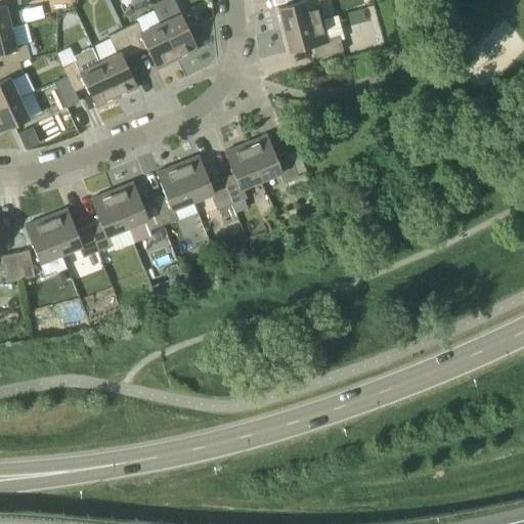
[(0,0),(0,29),(11,27),(6,8),(20,4),(20,0),(0,0)]
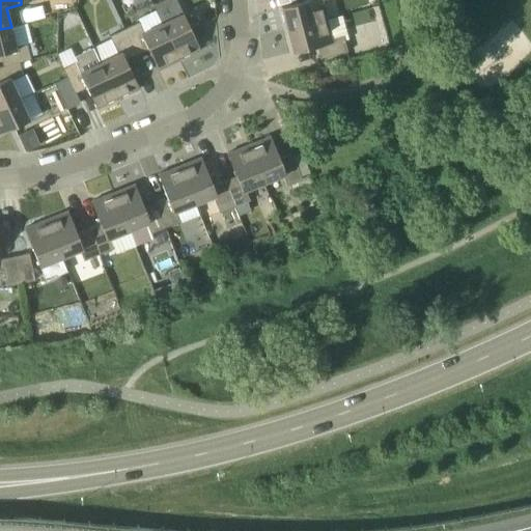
[(287,30),(327,20),(322,0),(323,0),(308,0),(281,7),(287,30)]
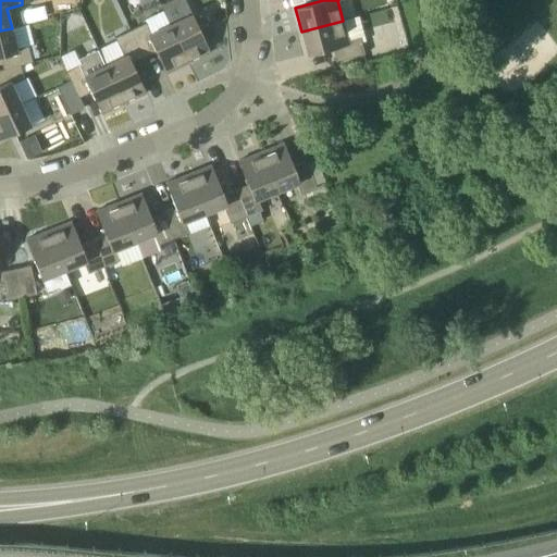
[(220,1),(200,11),(207,24),(226,14),(220,1)]
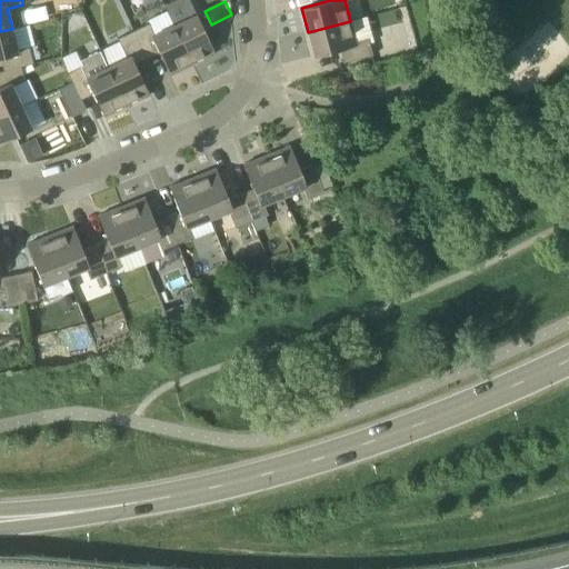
[(172,26),(190,65),(215,53),(196,15),(172,26)]
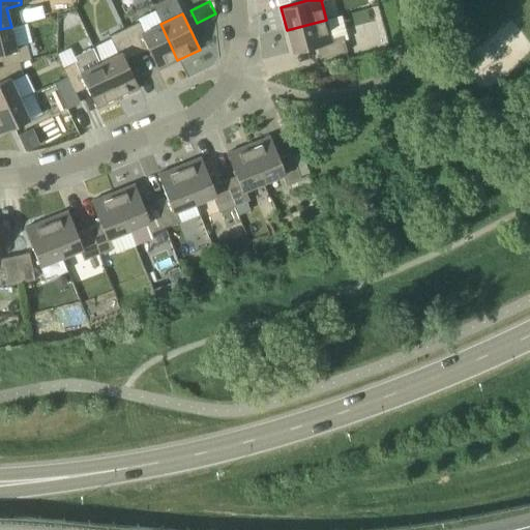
[(326,20),(287,30),(293,53),(317,47),(320,59),(347,52),(343,35),(331,38),(326,20)]
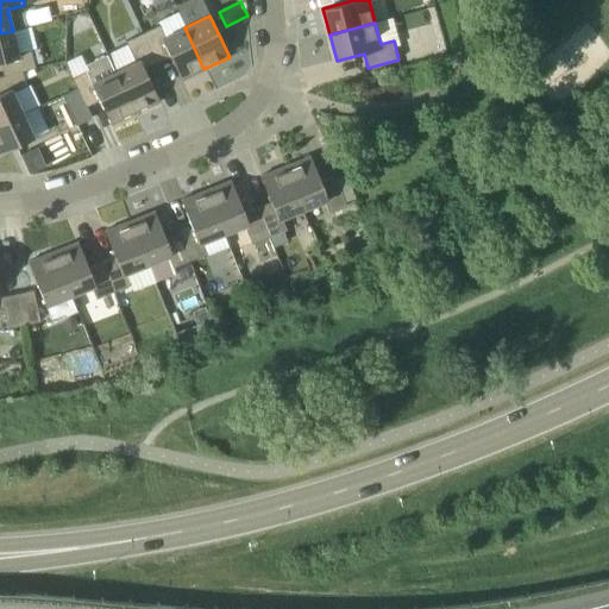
[(203,69),(184,27),(165,37),(159,25),(143,33),(157,62),(170,56),(182,81),(203,69)]
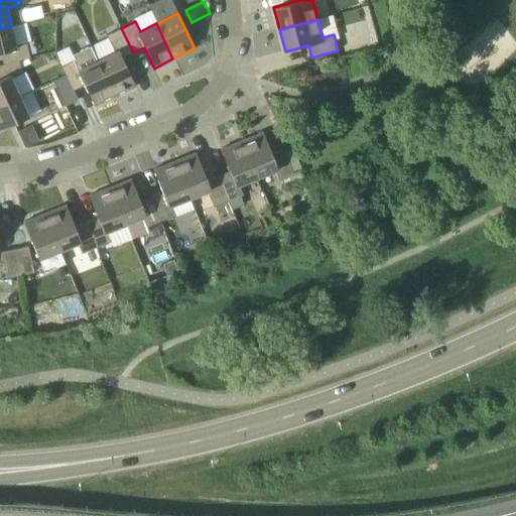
[(19,59),(19,60),(30,57),(26,42),(15,44),(11,26),(0,28),(0,51),(0,52),(3,63),(19,59)]
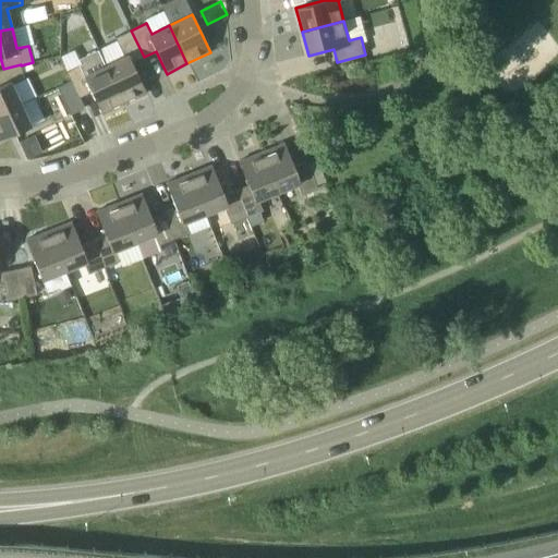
[(132,62),(144,57),(131,31),(116,38),(124,57),(106,65),(124,104),(146,93),(132,62)]
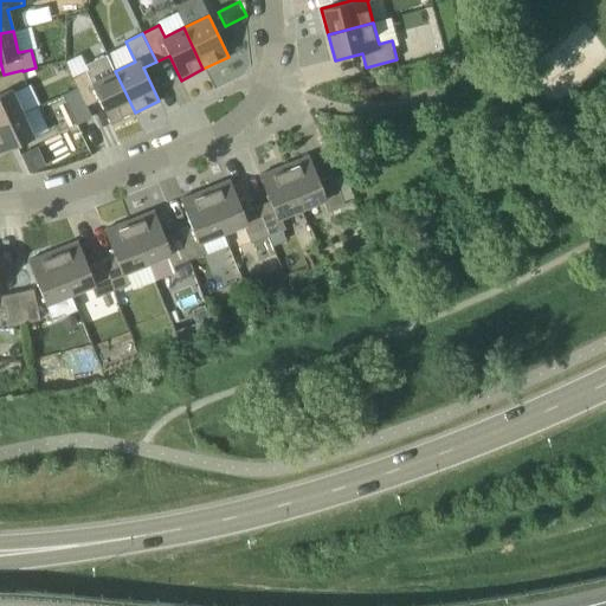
[(135,113),(115,71),(95,81),(89,69),(72,77),(77,88),(86,105),(100,100),(110,124),(135,113)]
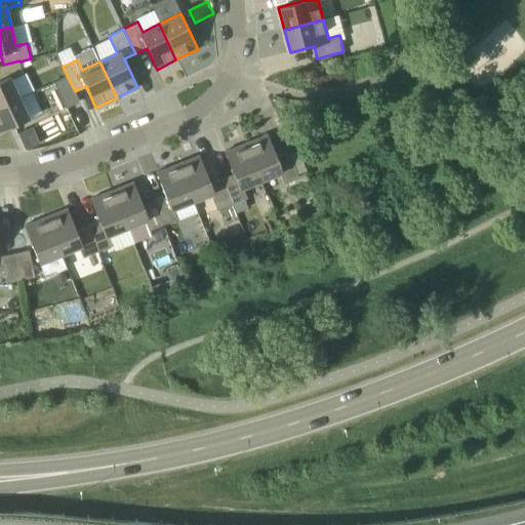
[(23,75),(19,62),(19,61),(3,65),(0,66),(0,106),(19,97),(11,80),(23,75)]
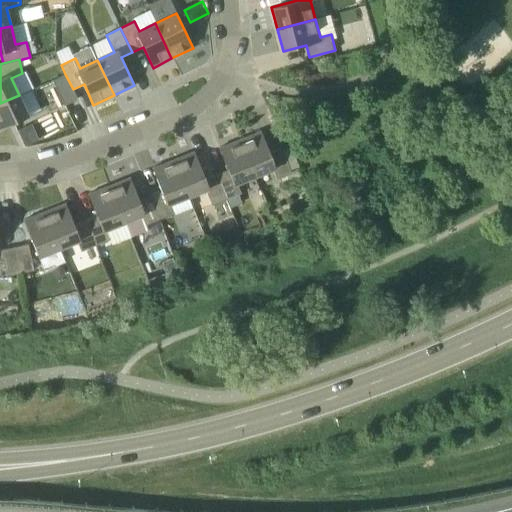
[(77,99),(73,89),(65,74),(53,80),(64,105),(77,99)]
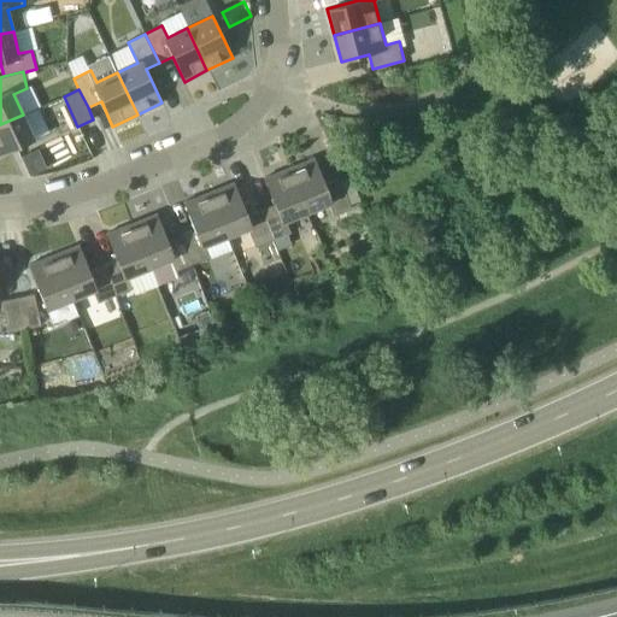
[(23,115),(0,124),(0,154),(34,139),(23,115)]
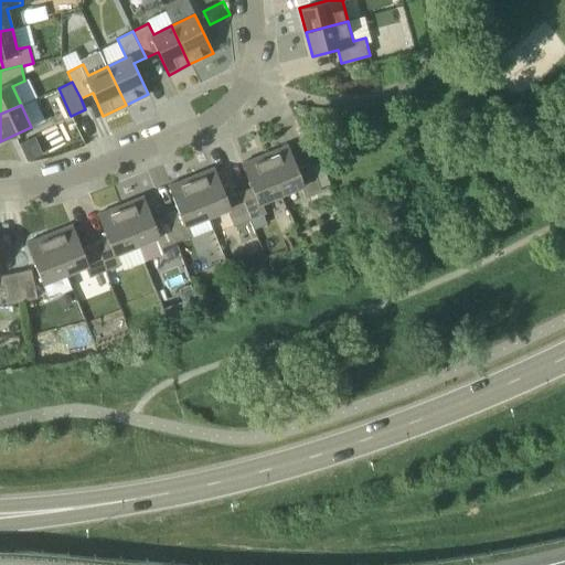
[(265,155),(281,194),(300,187),(305,198),(321,191),(310,163),(297,169),(288,145),(265,155)]
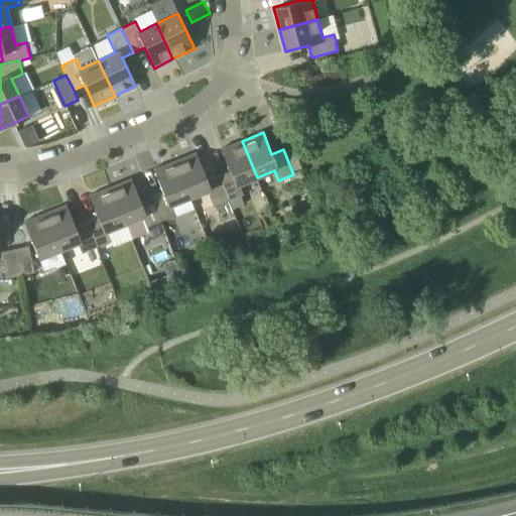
[(239,184),(257,177),(242,141),(221,149),(230,170),(218,175),(228,201),(243,195),(239,184)]
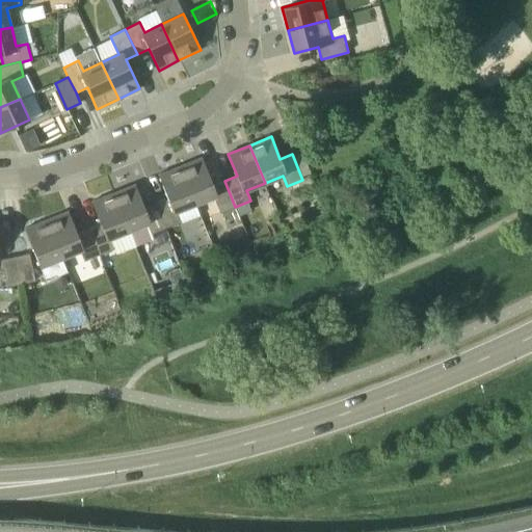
[(235,207),(224,181),(213,185),(202,158),(180,166),(195,204),(213,196),(220,213),(235,207)]
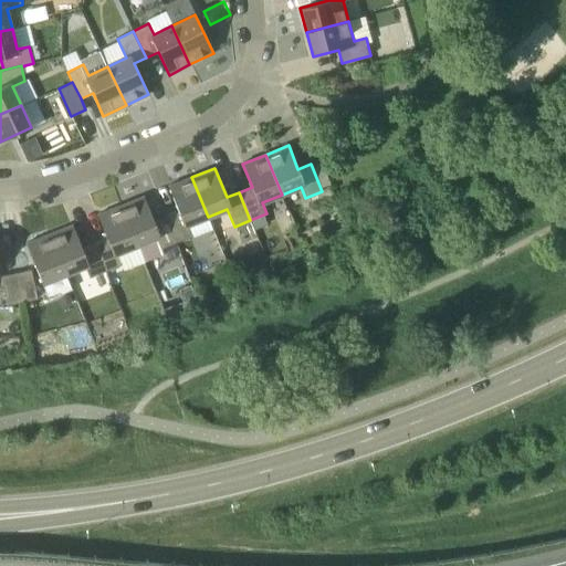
[(188,226),(208,217),(191,177),(168,187),(178,210),(166,215),(177,243),(192,237),(188,226)]
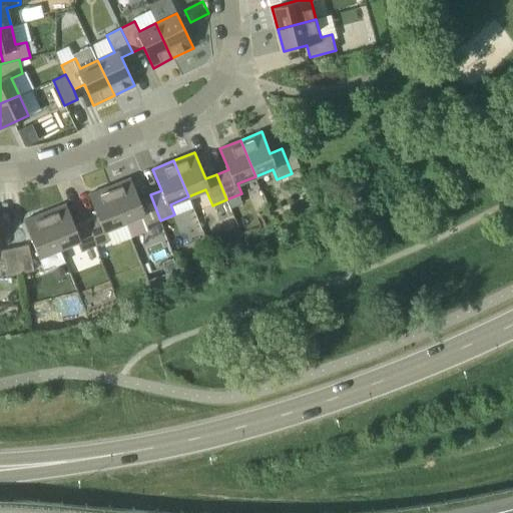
[(160,220),(150,194),(138,199),(130,178),(109,186),(124,222),(141,215),(145,225),(160,220)]
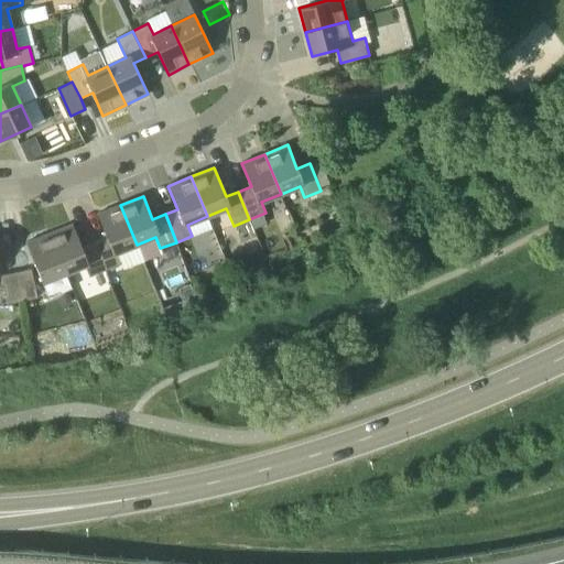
[(117,253),(137,245),(120,205),(97,214),(106,238),(94,242),(105,270),(121,264),(117,253)]
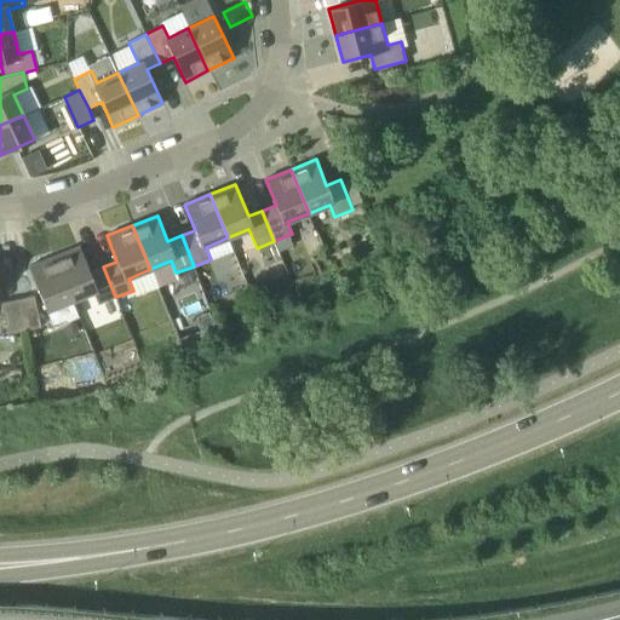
[(115,297),(103,267),(90,273),(79,246),(53,257),(72,300),(93,292),(98,304),(115,297)]
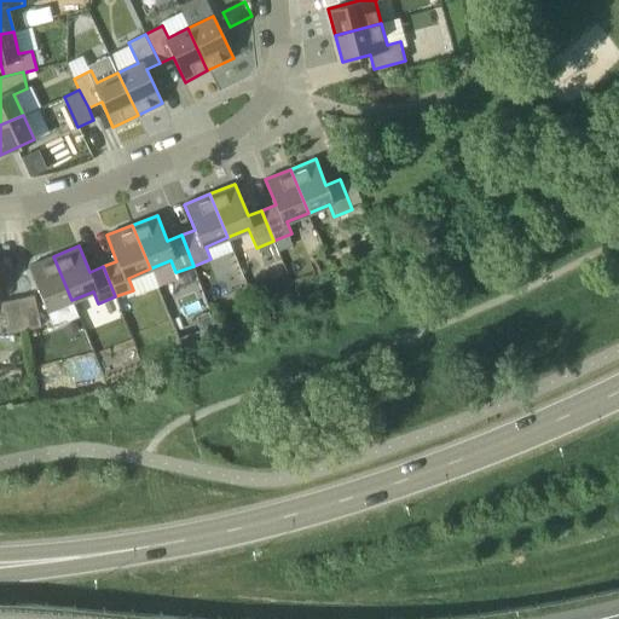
[(46,311),(71,300),(53,256),(29,266),(46,311)]
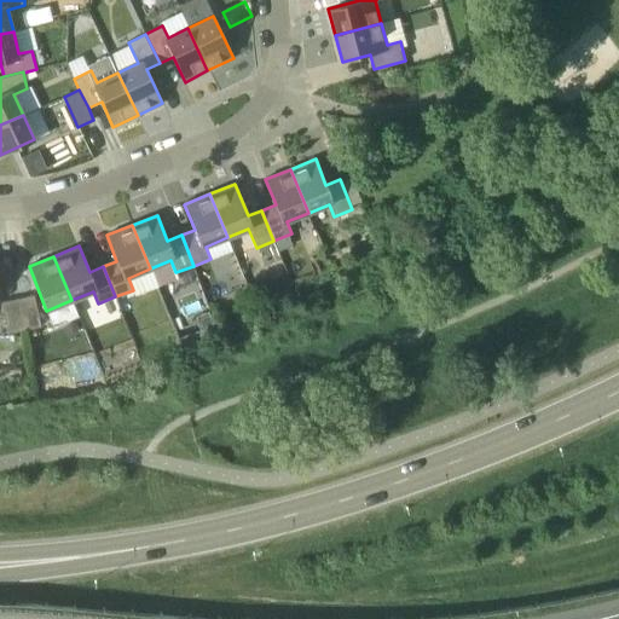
[(17,299),(24,330),(41,327),(34,295),(17,299)]
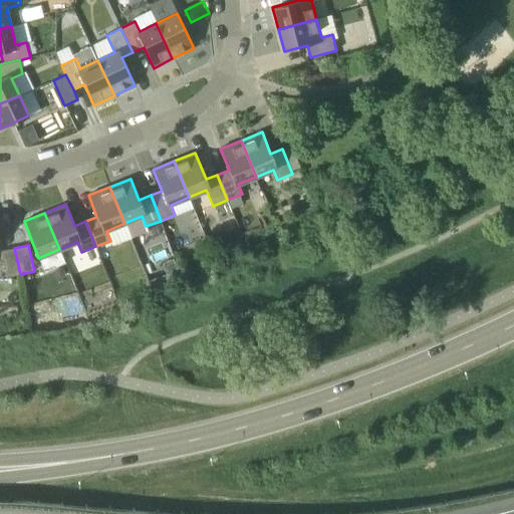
[(6,277),(20,274),(14,248),(1,251),(6,277)]
